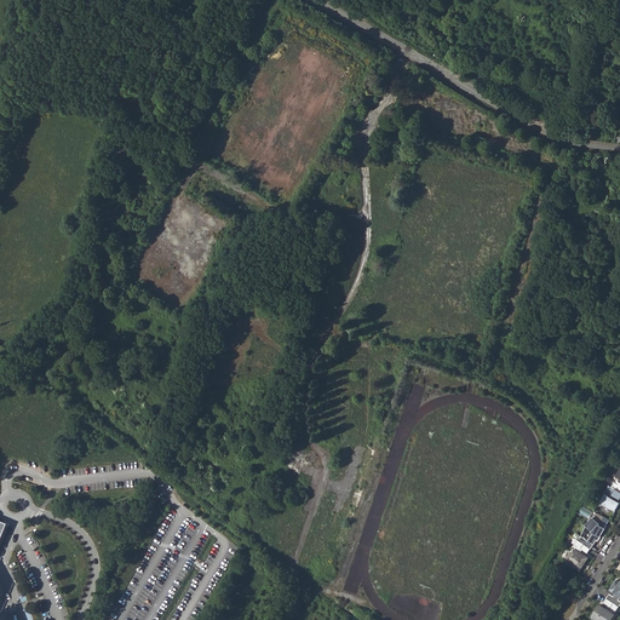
[(616,142),(619,126),(603,124),(602,126),(602,130),(601,132),(600,138),(616,142)]
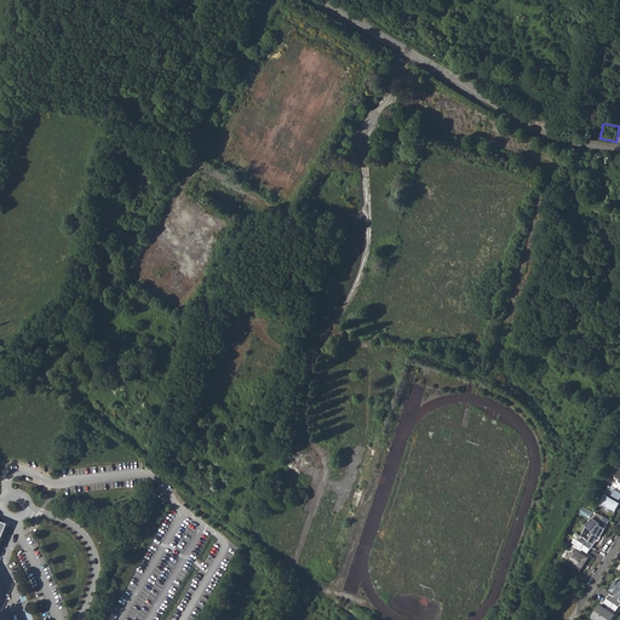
[(592,127),(590,137),(600,138),(601,132),(602,130),(592,127)]
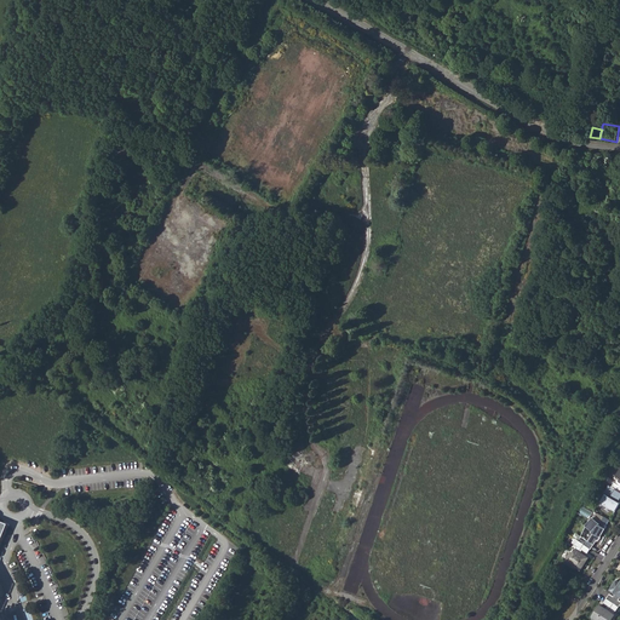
[(619,501),(604,493),(601,501),(615,509),(619,501)]
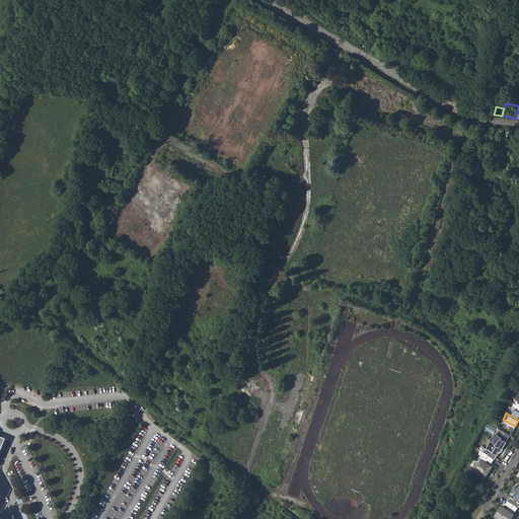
[(488,447),(485,451),(495,458),(500,451),(502,452),(508,441),(503,439),(504,438),(498,432),(492,438),(488,447)]
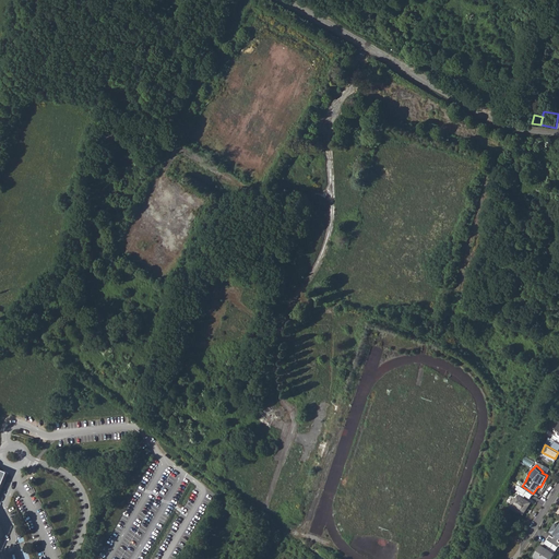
[(531,497),(533,494),(522,486),(519,489),(521,490),(520,494),(519,494),(516,497),(515,496),(510,502),(510,504),(515,509),(518,508),(522,511),(530,501),(526,499),(524,499),(523,498),(525,494),(531,497)]
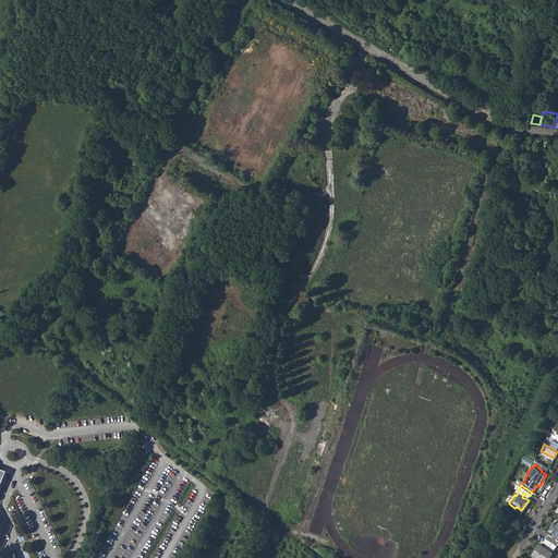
[(549,533),(546,536),(547,537),(557,545),(557,543),(557,538),(557,536),(557,523),(556,522),(550,530),(555,533),(553,535),(549,533)]
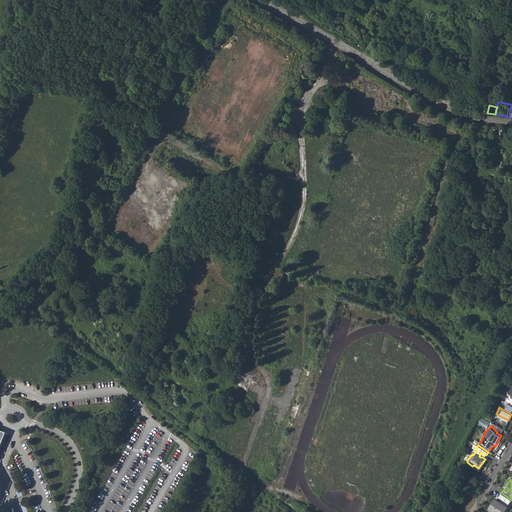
[(511,500),(502,493),(499,497),(505,500),(503,503),(496,498),(489,509),(492,511),(495,511),(496,511),(497,511),(501,511),(504,509),(505,509),(507,506),(506,505),(507,502),(509,503),(511,500)]
